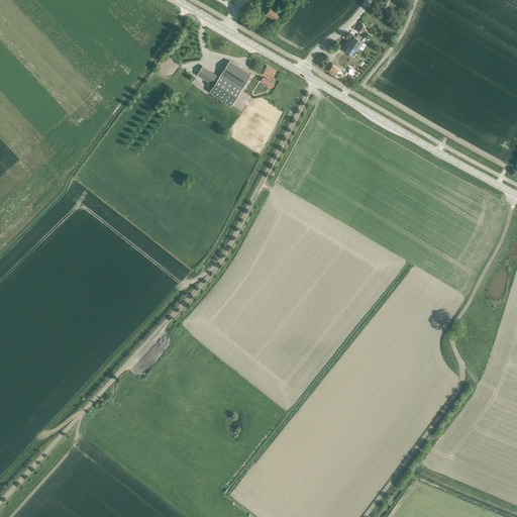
[(276,20),(281,12),(270,6),(265,14),(276,20)]
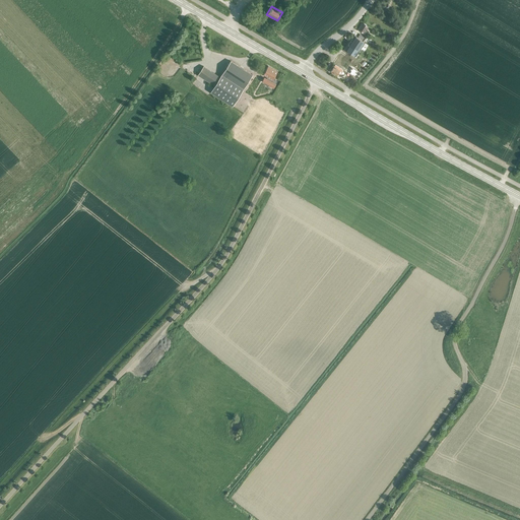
[(359,30),(365,35),(366,34),(368,31),(366,30),(367,28),(366,27),(368,25),(364,23),(359,30)]
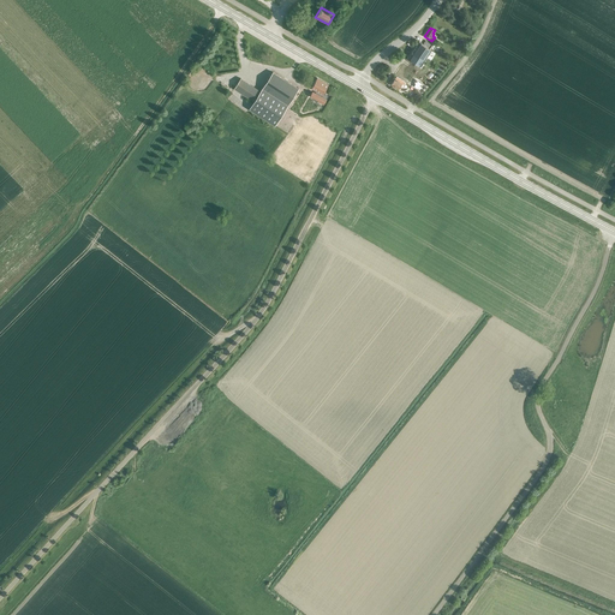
[(419,42),(408,58),(421,66),(431,49),(430,49),(428,47),(419,42)]
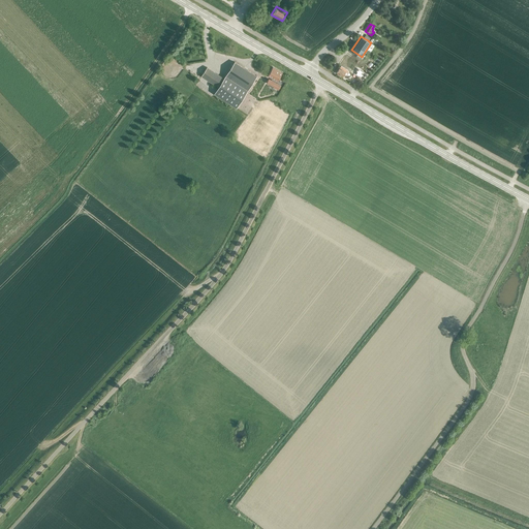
[(225,75),(248,90),(256,76),(235,62),(225,75)]
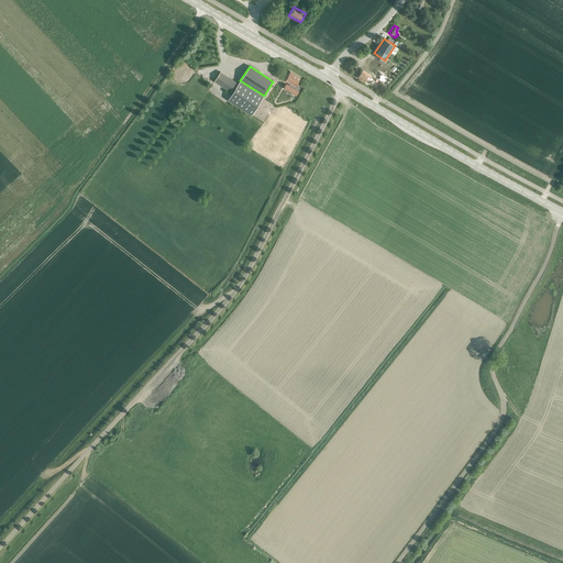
[(370,77),(371,76),(363,70),(362,72),(357,77),(364,81),(367,76),(370,77)]
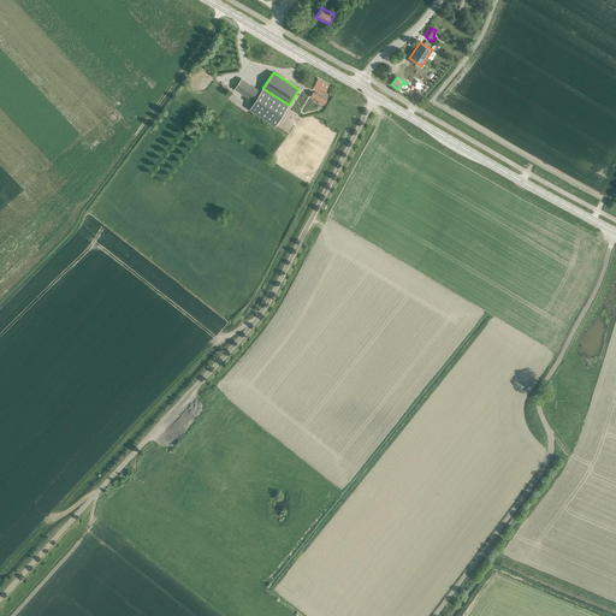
[(415,77),(412,84),(422,92),(425,93),(430,86),(426,83),(426,82),(421,80),(420,81),(415,77)]
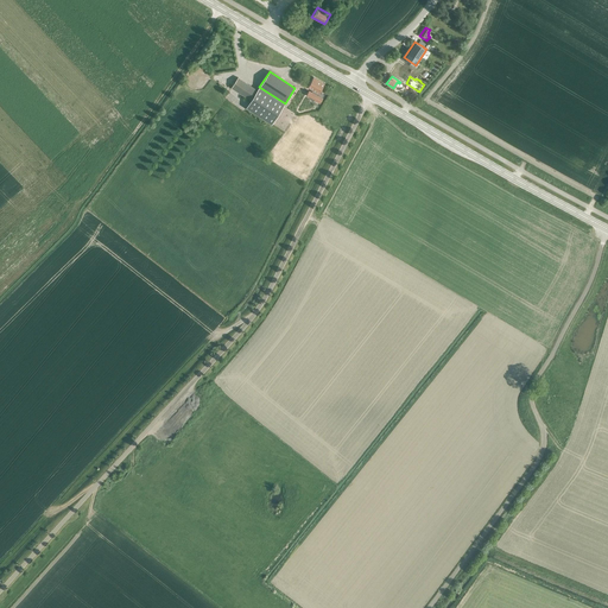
[(311,93),(309,90),(306,95),(315,100),(315,101),(320,103),(322,99),(324,95),(320,92),(324,83),(314,77),(308,87),(312,90),(311,93)]
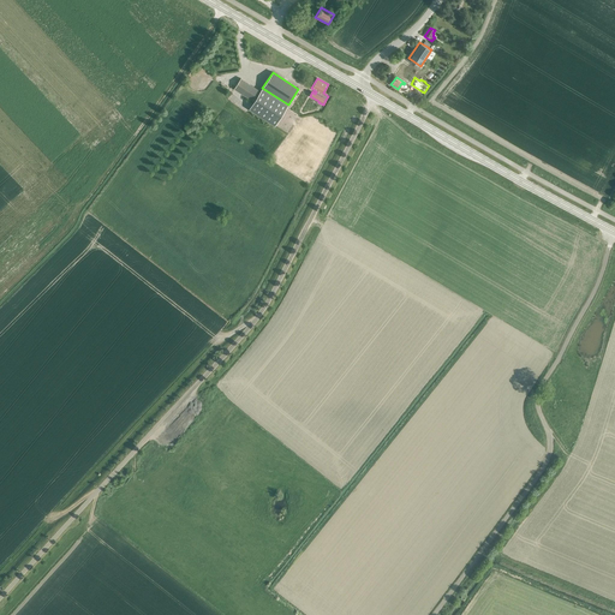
[(248,94),(246,97),(254,101),(260,91),(252,87),(248,94)]
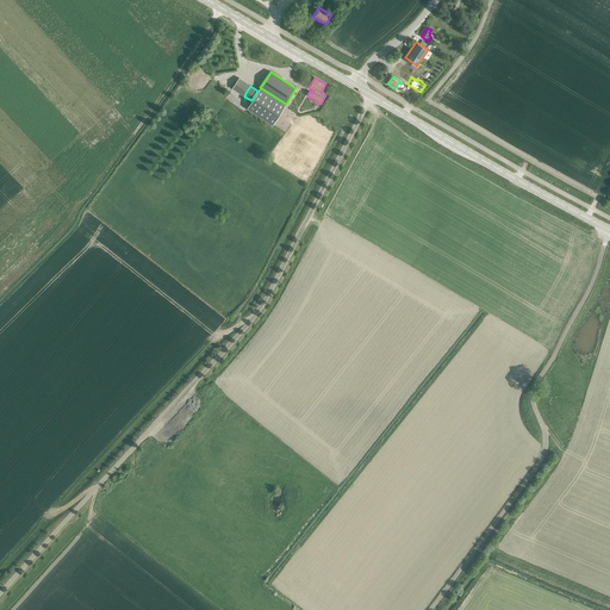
[(286,104),(260,87),(257,91),(251,100),(247,109),(273,124),(275,120),(286,104)]
